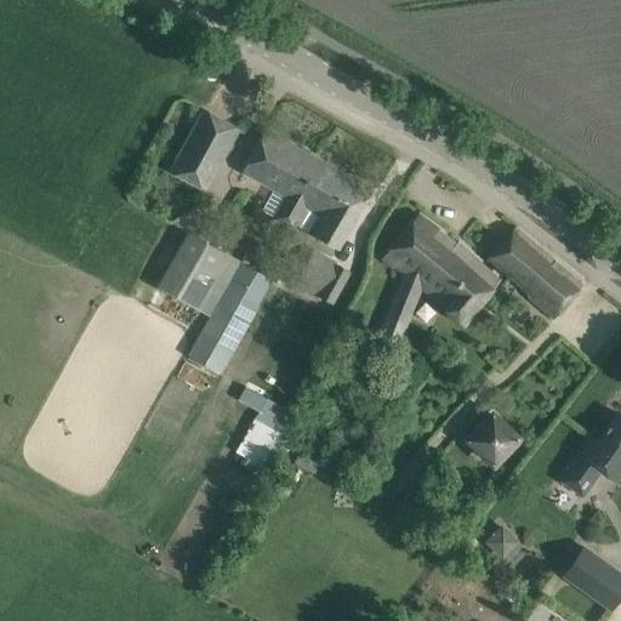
[(171,170),(205,189),(238,129),(204,110),(171,170)]
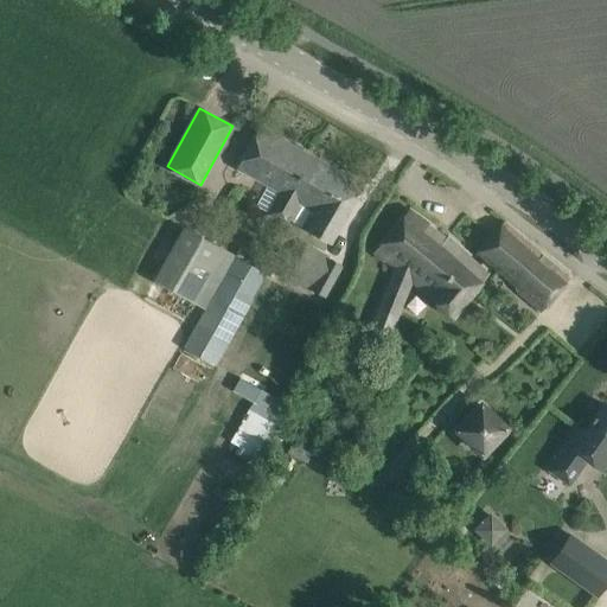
[(259,127),(236,167),(267,185),(280,191),(268,212),(267,212),(286,223),(298,200),(320,160),(259,127)]
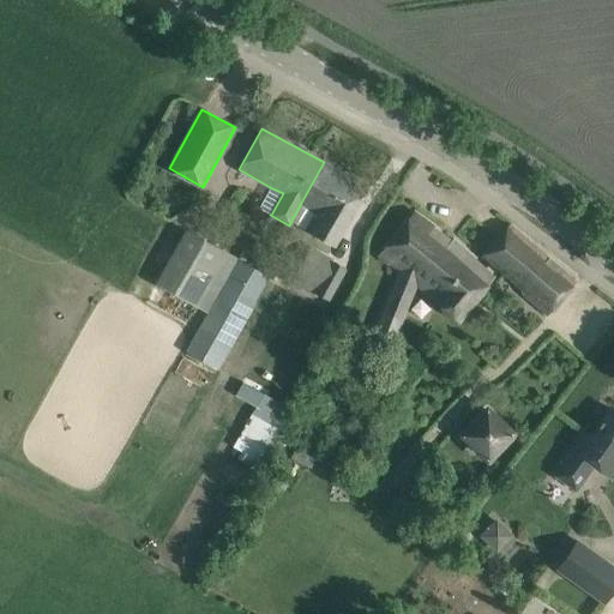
[(324,162),(301,203),(319,214),(308,232),(333,246),(368,186),(324,162)]
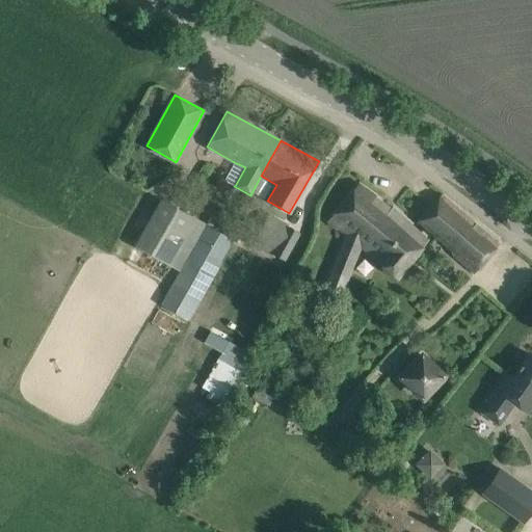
[(390,208),(356,186),(330,220),(347,235),(343,244),(350,250),(356,243),(397,277),(428,239),(392,206),(390,208)]
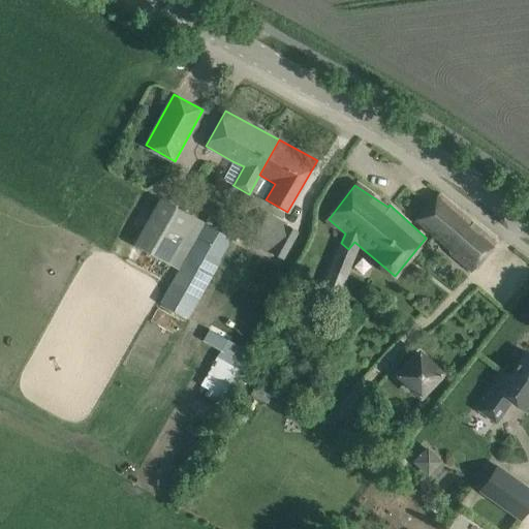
[(439,192),(415,220),(472,271),(496,243),(439,192)]
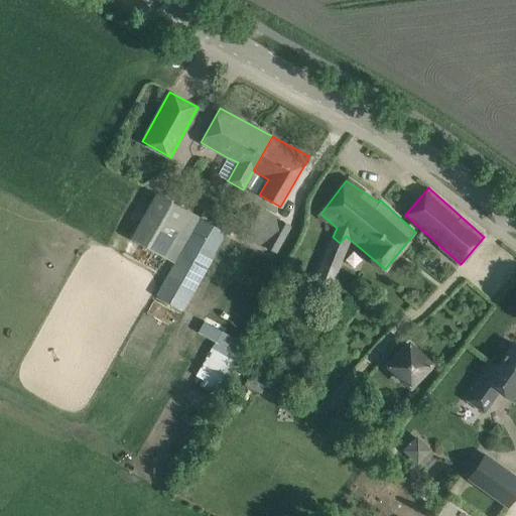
[(156,192),(131,238),(172,262),(199,217),(156,192)]
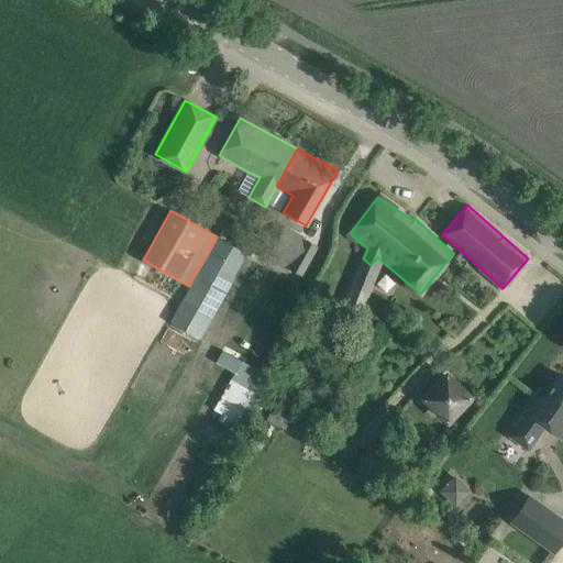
[(288,268),(297,273),(301,265),(305,267),(317,245),(283,228),(274,243),(265,239),(258,252),(268,256),(288,268)]
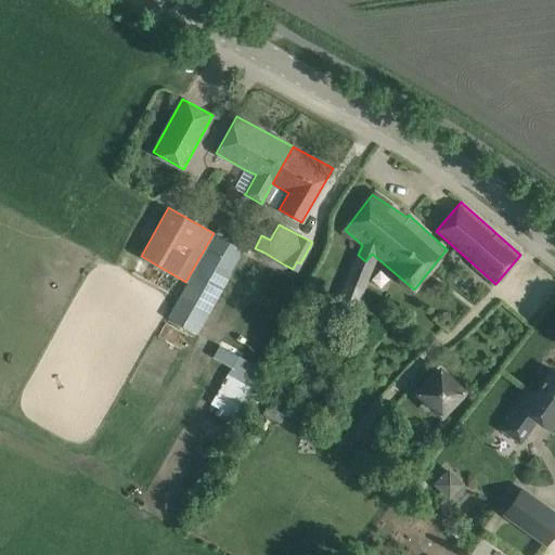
[(214,233),(185,282),(189,284),(178,304),(203,319),(221,287),(243,249),(214,233)]
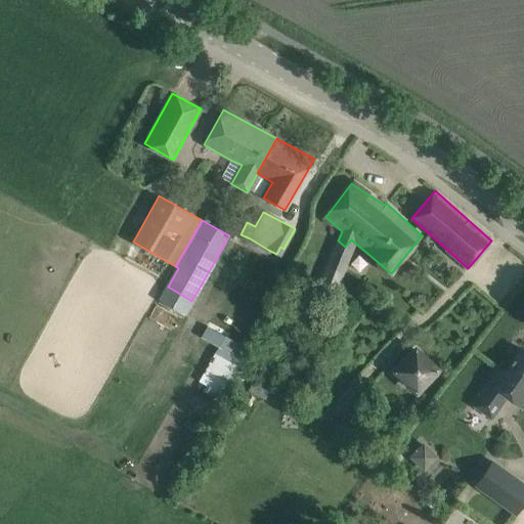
[(332,255),(319,281),(337,290),(349,263),(332,255)]
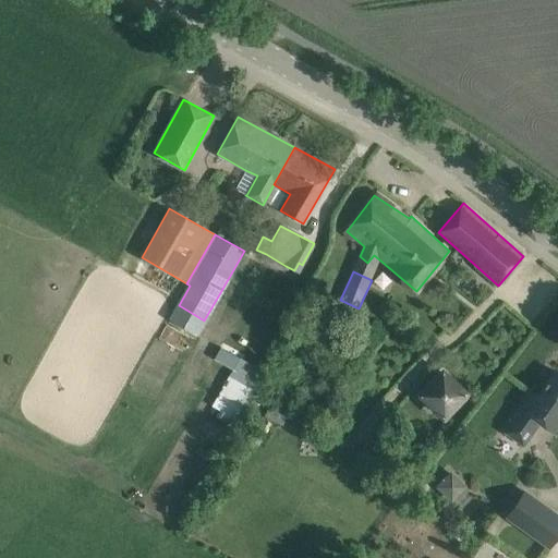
[(210,405),(237,419),(262,368),(235,355),(210,405)]
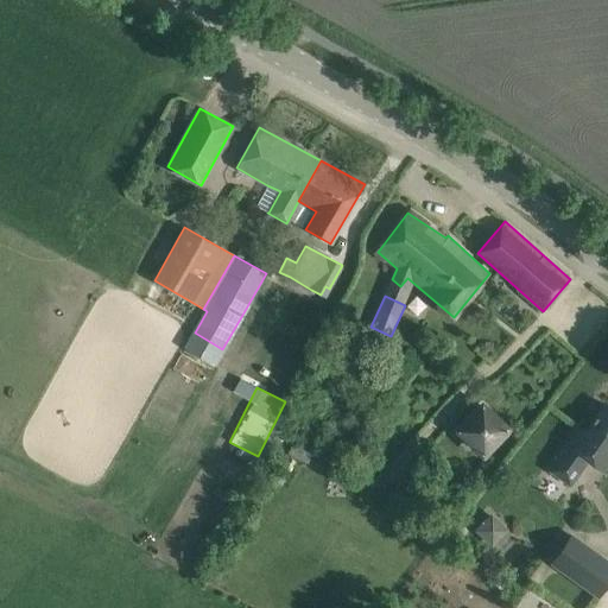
[(481,400),(453,430),(482,458),(512,429),(481,400)]
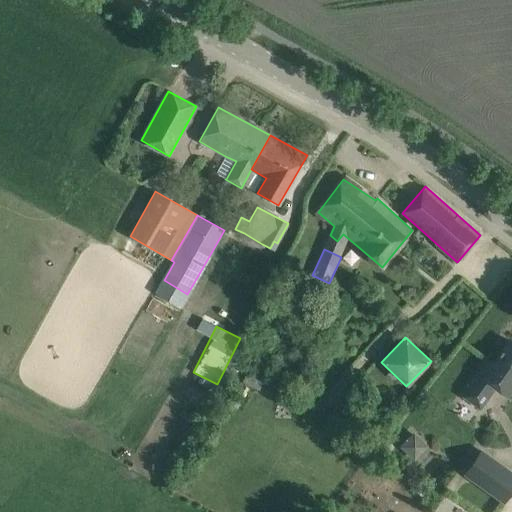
[(506,396),(511,387),(511,342),(509,340),(492,364),(487,360),(461,395),(479,408),(495,387),(506,396)]
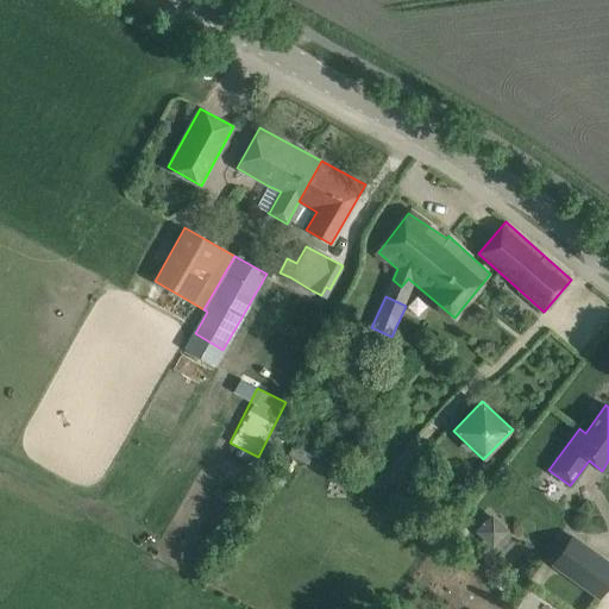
[(476,531),(496,545),(509,527),(489,512),(476,531)]
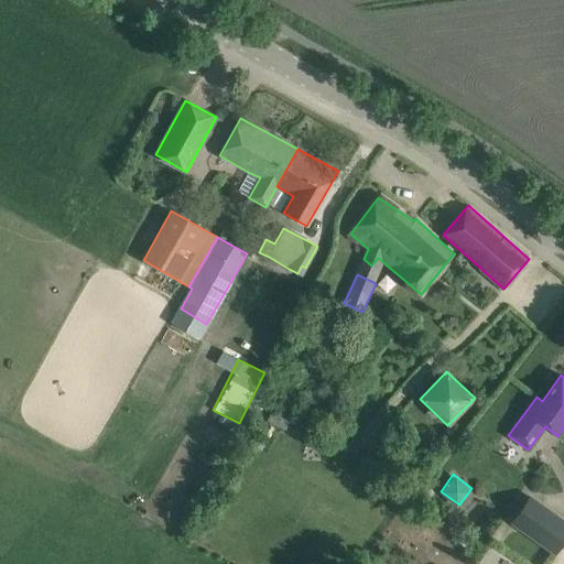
[(563,519),(529,495),(509,522),(554,554),(563,541),(563,519)]
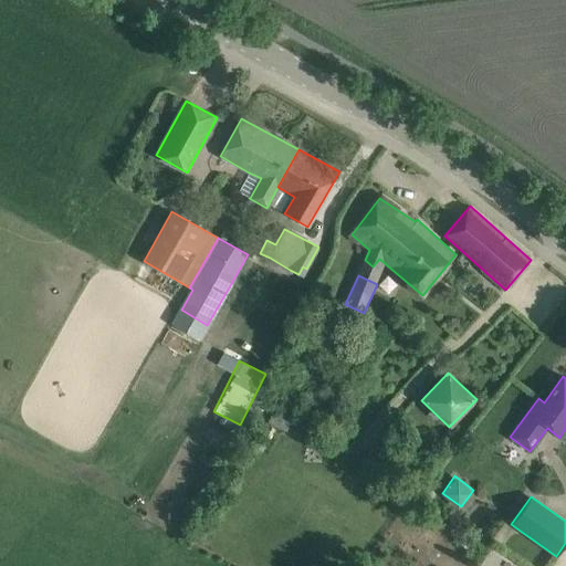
[(486,549),(475,542),(465,556),(477,564),(486,549)]
